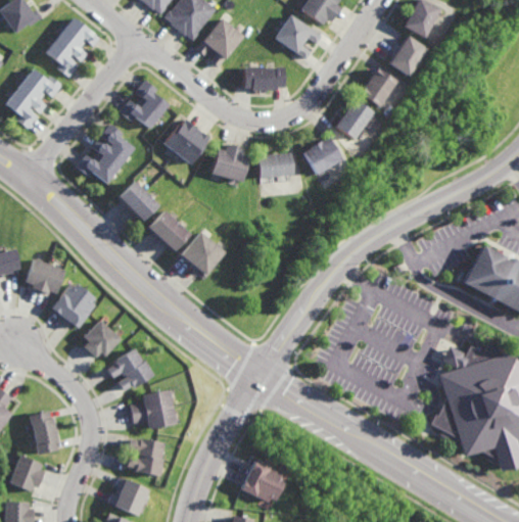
[(36,15),(39,12),(40,12),(45,20),(34,29),(32,26),(17,36),(1,13),(14,4),(11,0),(26,0),(25,1),(36,15)]
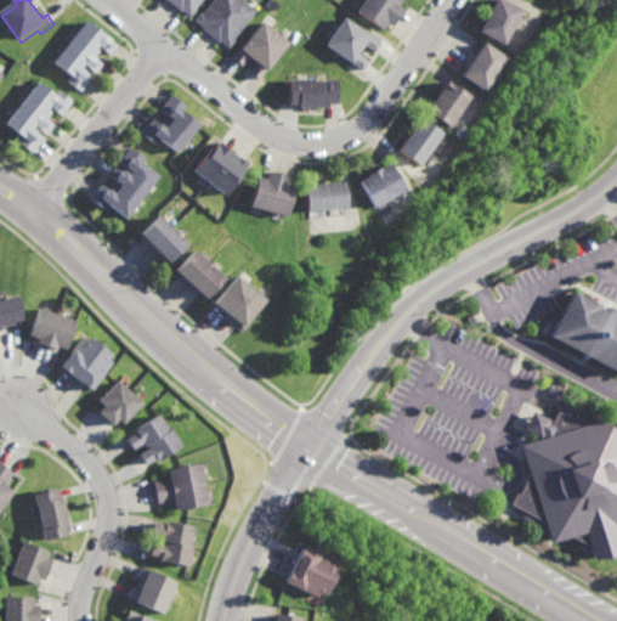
[(204,0),(197,10),(198,11),(191,18),(182,11),(181,13),(164,0),(204,0)]
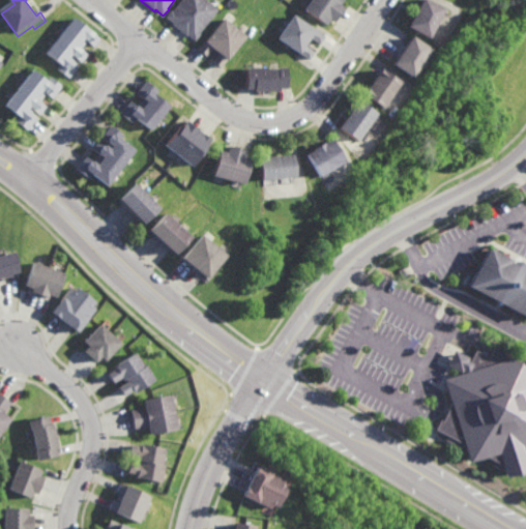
[(200,34),(202,36),(196,42),(188,36),(187,38),(173,26),(174,25),(167,19),(172,12),(173,12),(182,0),(206,0),(218,10),(200,34)]
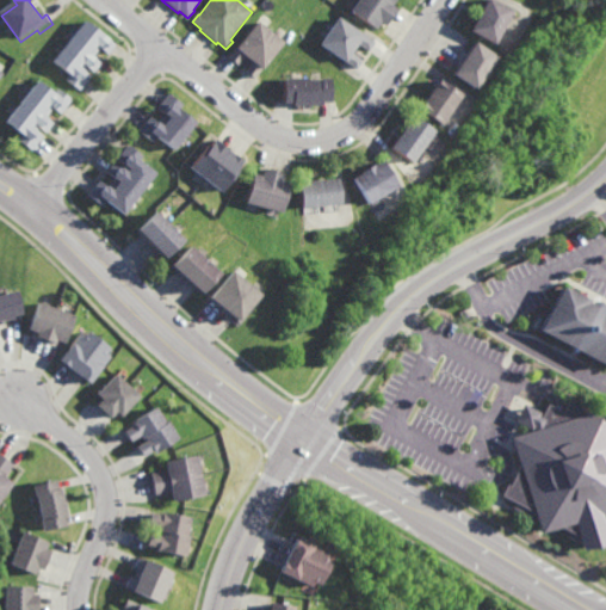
[(385,28),(381,24),(376,31),(352,14),(362,0),(397,0),(394,7),(397,10),(385,28)]
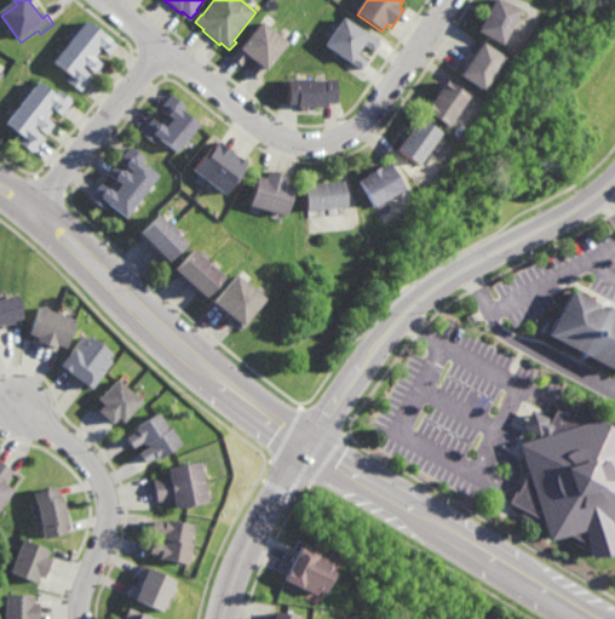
[(501,47),(477,34),(496,0),(521,15),(501,47)]
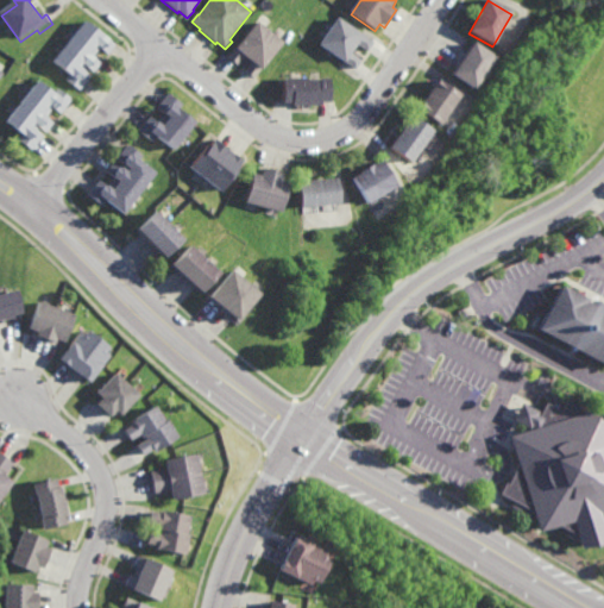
[(367,52),(358,45),(351,55),(362,62),(356,70),(345,63),(345,64),(319,46),(338,19),(373,44),(367,52)]
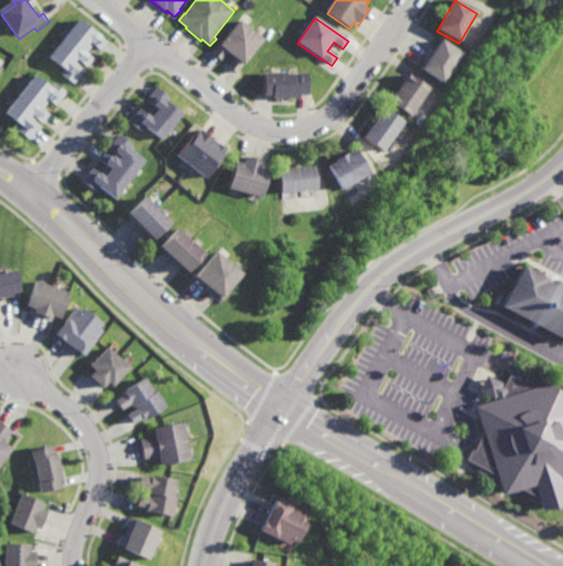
[(101,53),(95,48),(90,55),(98,61),(91,70),(80,62),(78,65),(88,73),(78,86),(65,78),(69,73),(53,61),(83,22),(109,42),(101,53)]
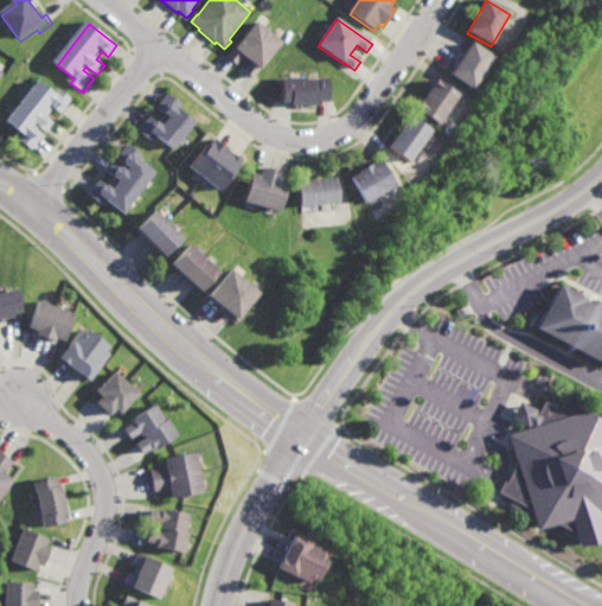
[(261,72),(258,71),(253,78),(245,72),(251,64),(243,58),(237,65),(229,58),(256,24),(282,44),(261,72)]
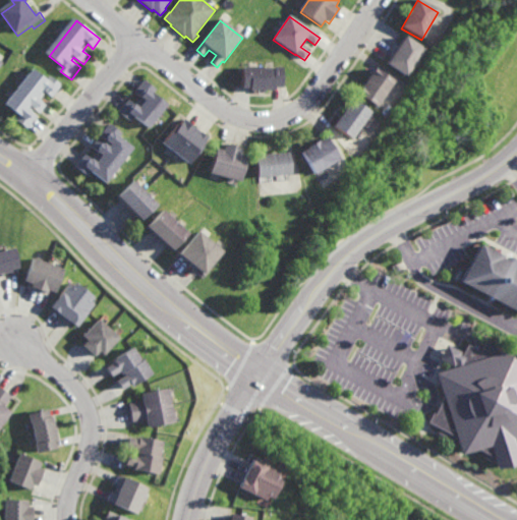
[(405,78),(387,65),(406,38),(424,51),(405,78)]
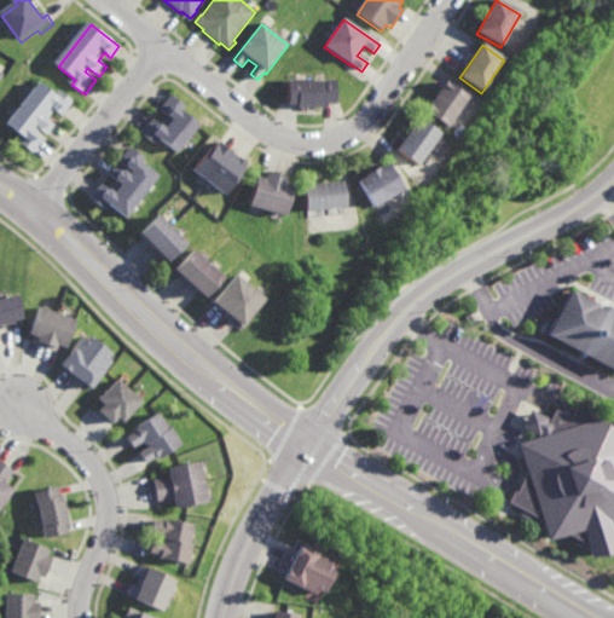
[(336,105),(326,107),(326,110),(297,110),(297,107),(288,107),(287,82),(312,81),(312,84),(324,82),(324,81),(336,81),(336,105)]
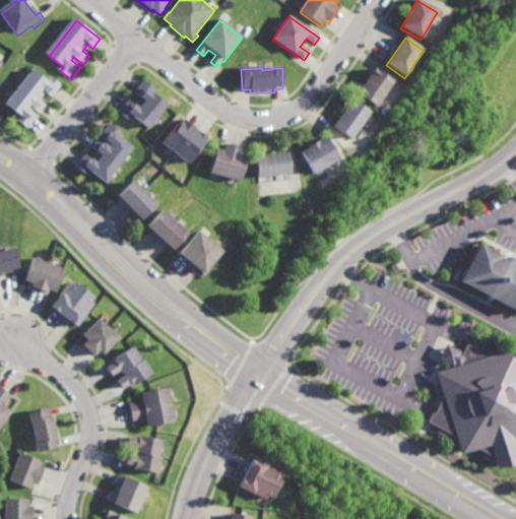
[(375,109),(357,96),(375,69),(393,81),(375,109)]
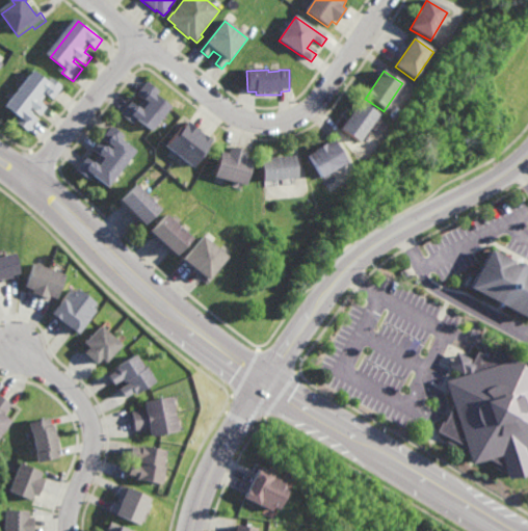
[(51,84),(55,80),(67,89),(57,102),(50,97),(44,105),(50,110),(48,113),(43,110),(40,115),(42,117),(32,129),(20,120),(24,114),(19,110),(16,115),(8,110),(37,74),(51,84)]
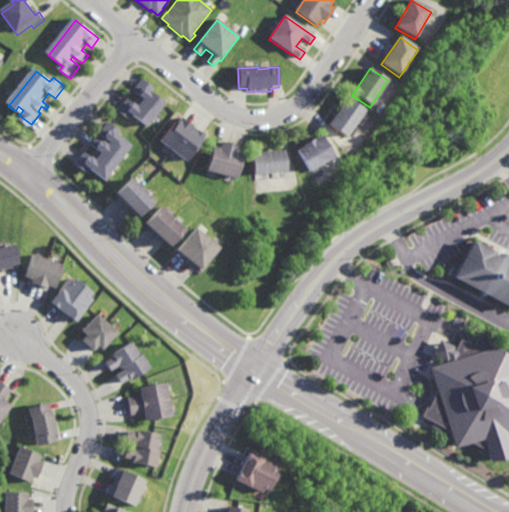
[(146,127),(133,117),(130,120),(118,111),(127,98),(134,104),(139,98),(138,97),(138,96),(133,92),(143,79),(156,88),(152,93),(165,103),(146,127)]
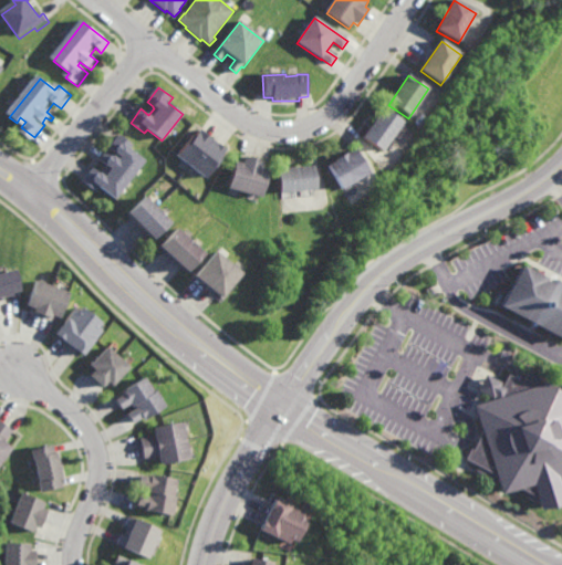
[(396,133),(394,132),(381,149),(364,136),(384,108),(403,123),(396,133)]
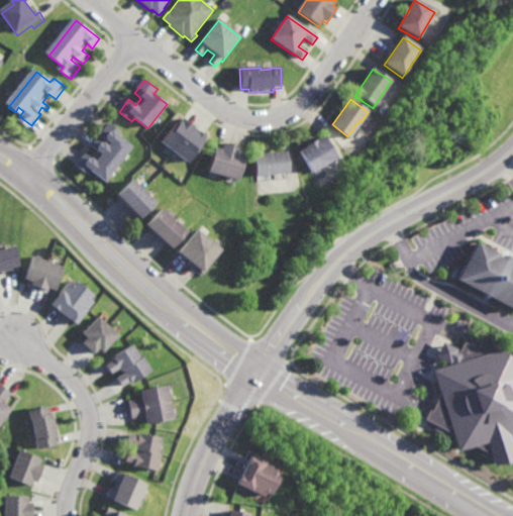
[(197,130),(198,129),(206,136),(201,142),(203,143),(188,162),(161,139),(172,125),(174,127),(176,124),(178,126),(184,119),(197,130)]
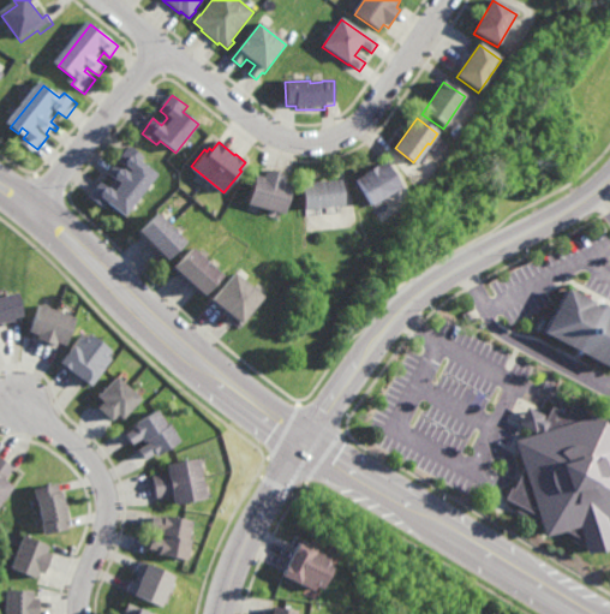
[(159,174),(129,215),(112,202),(107,207),(93,196),(105,180),(112,186),(112,185),(114,188),(121,179),(112,172),(119,162),(125,168),(127,166),(133,170),(135,167),(132,165),(131,166),(121,159),(131,147),(145,158),(142,161),(159,174)]
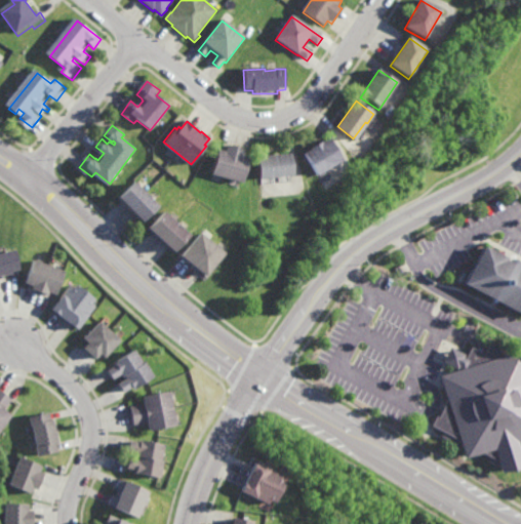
[(342,158),(317,173),(304,151),(311,147),(310,146),(321,139),(322,140),(328,136),(342,158)]
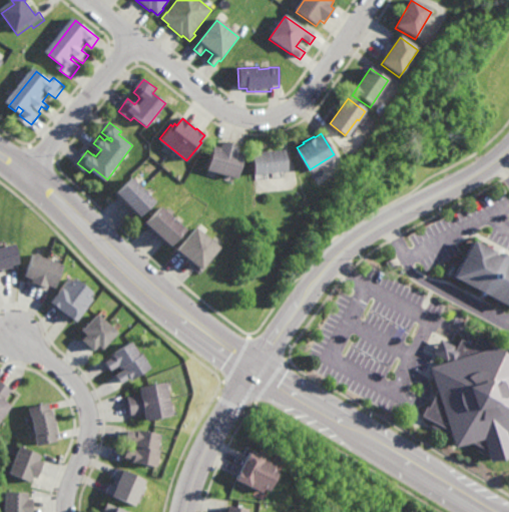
[(236,151),(243,153),(236,177),(206,168),(212,144),(219,146),(220,141),(237,145),(236,151)]
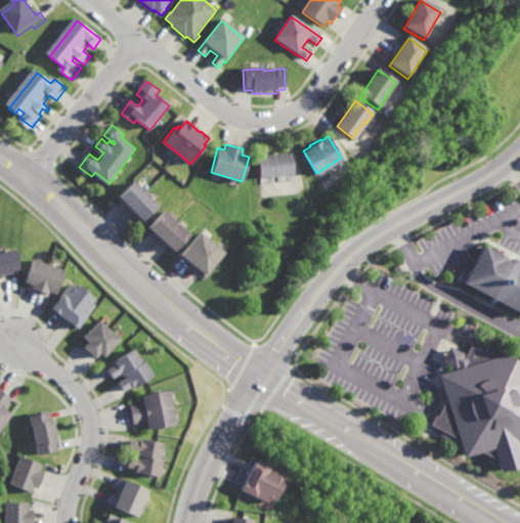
[(259,178),(256,156),(289,150),(292,174),(259,178)]
